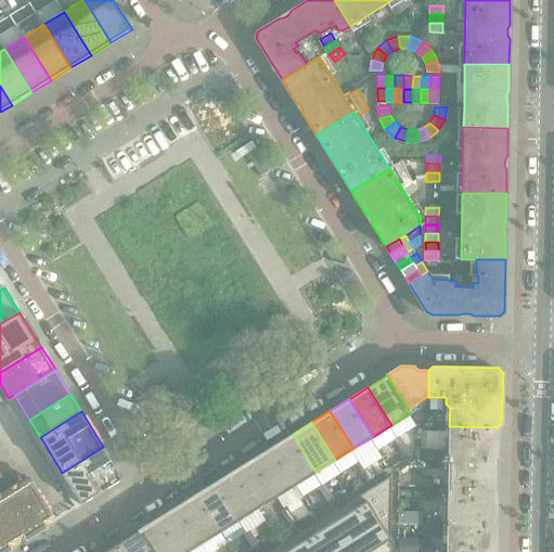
[(497,451),(497,443),(497,427),(449,426),(449,448),(426,448),(426,456),(440,456),(440,459),(449,459),(448,490),(495,491),(497,475),(497,451)]
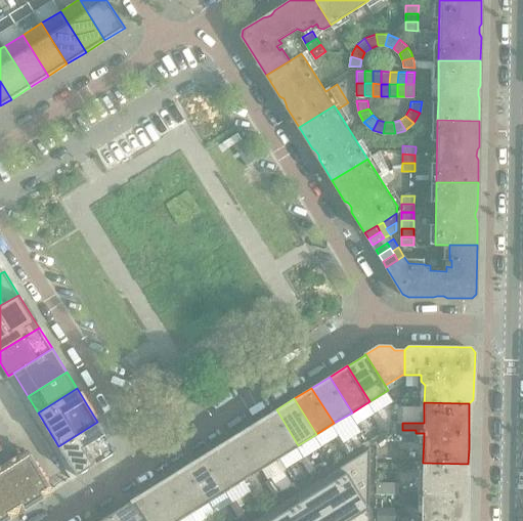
[(298,445),(276,409),(258,421),(280,457),(298,445)]
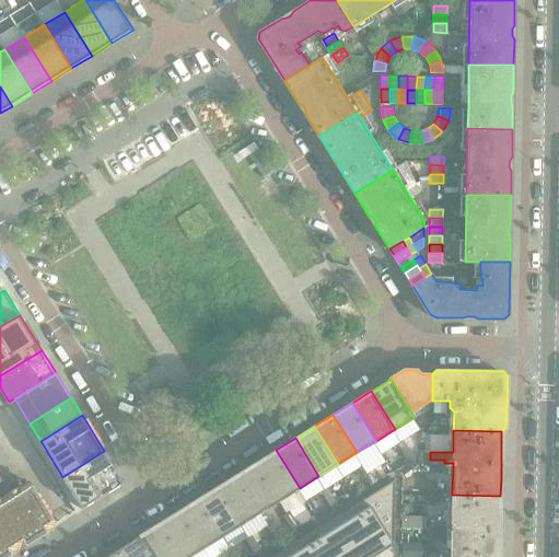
[(409,448),(404,439),(397,443),(403,452),(409,448)]
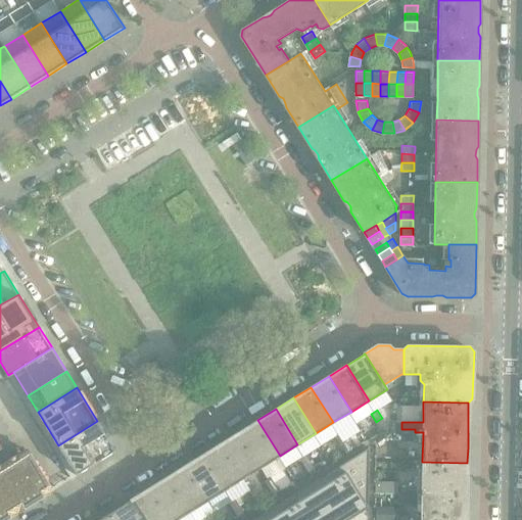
[(387,426),(382,418),(376,422),(381,430),(387,426)]
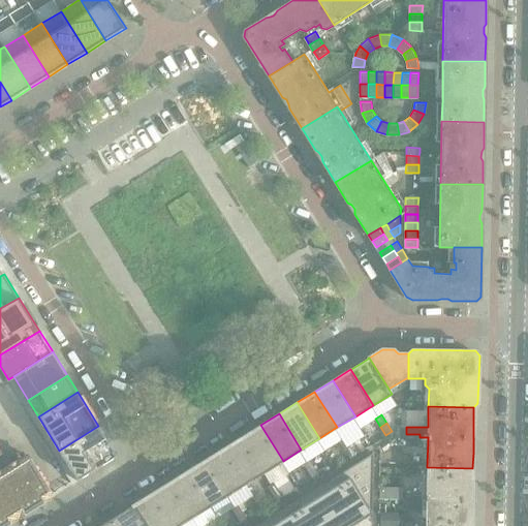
[(283,461),(260,425),(243,436),(266,472),(283,461)]
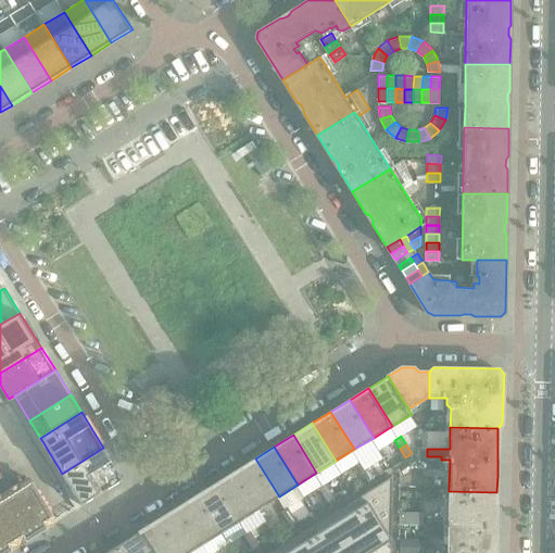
[(123,478),(103,448),(62,474),(82,504),(123,478)]
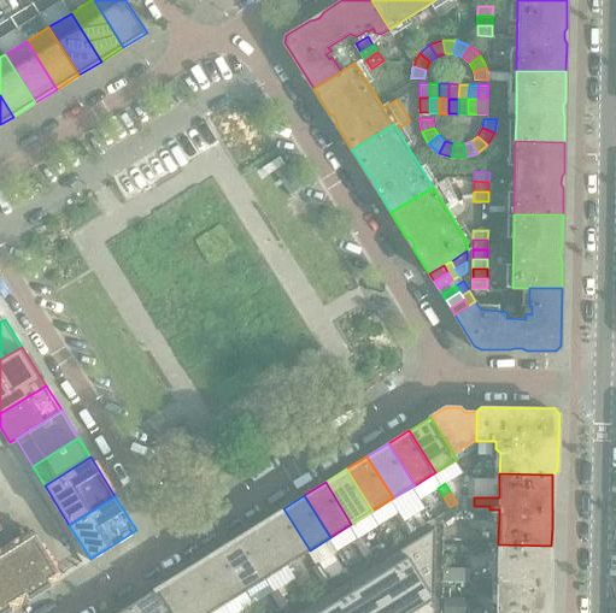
[(490,518),(490,510),(490,506),(474,506),(464,506),(463,518),(490,518)]
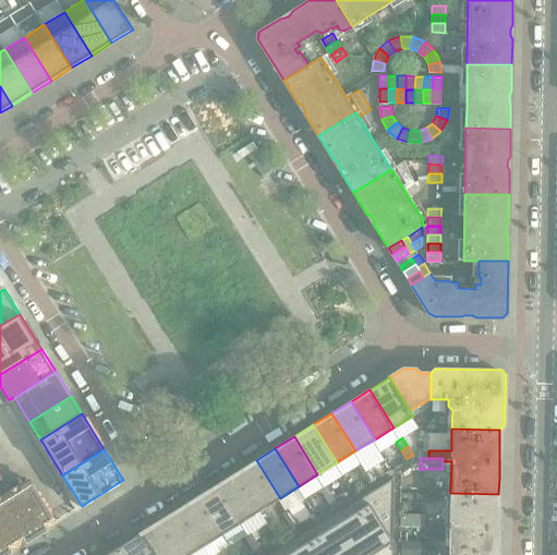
[(280,498),(256,460),(237,472),(261,510),(280,498)]
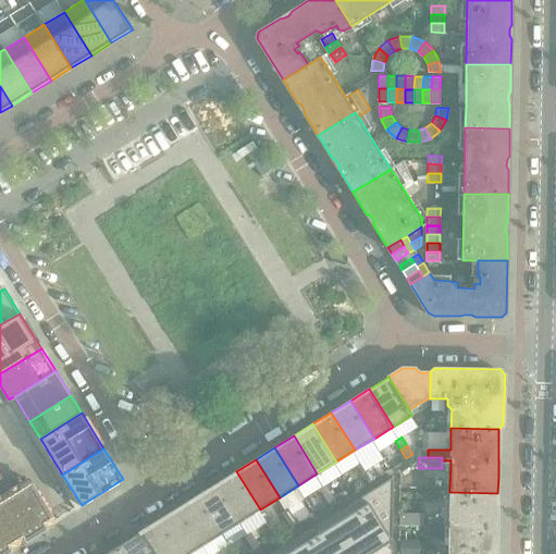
[(370,468),(363,459),(357,464),(362,472),(370,468)]
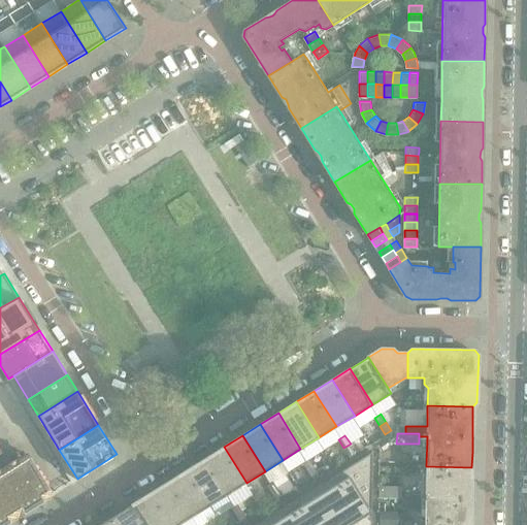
[(356,453),(351,444),(343,448),(349,457),(356,453)]
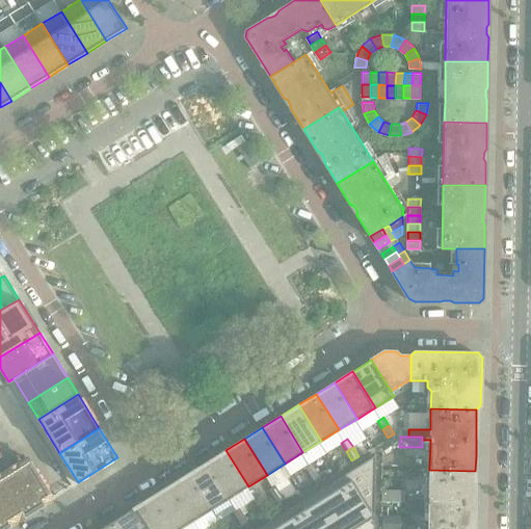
[(248,486),(226,450),(208,461),(231,498),(248,486)]
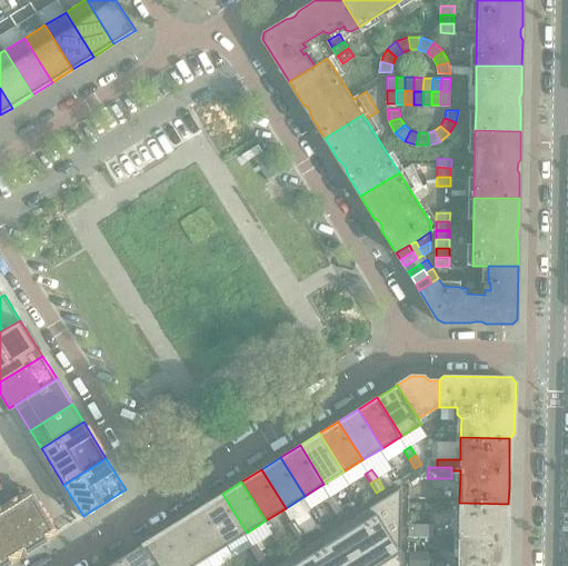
[(0,565),(1,565),(17,558),(16,557),(22,554),(52,535),(56,533),(45,514),(29,489),(0,506),(0,565)]
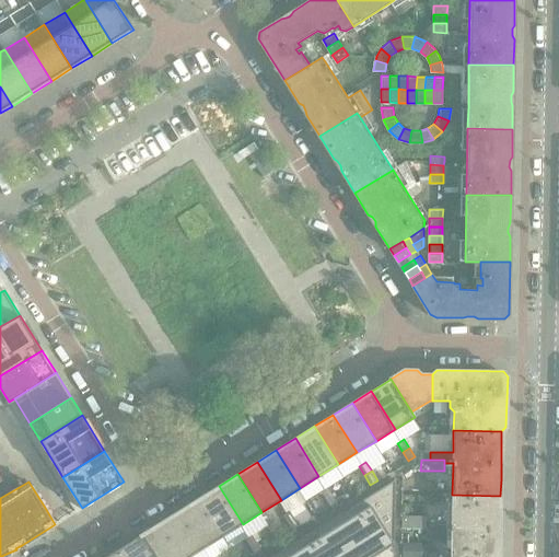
[(369,556),(387,546),(388,482),(279,550),(268,556),(369,556)]
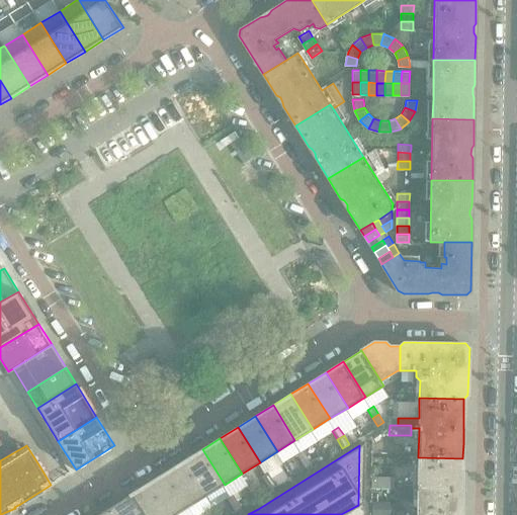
[(225,485),(202,449),(185,459),(207,495),(225,485)]
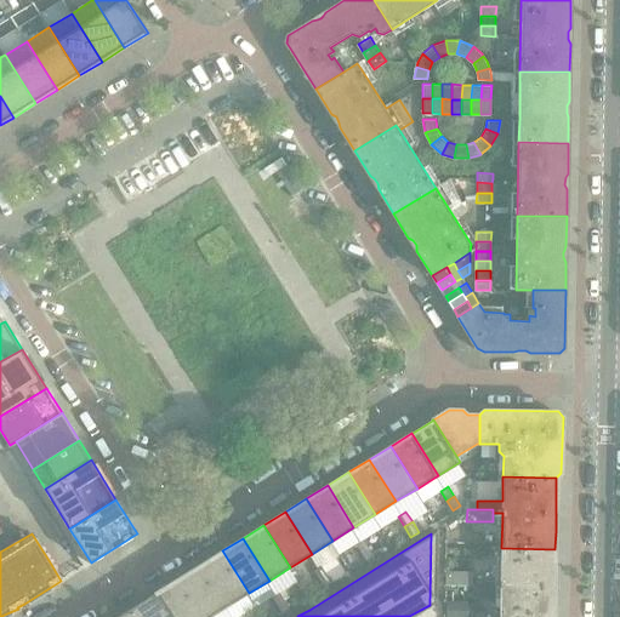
[(370,548),(364,538),(357,543),(363,553),(370,548)]
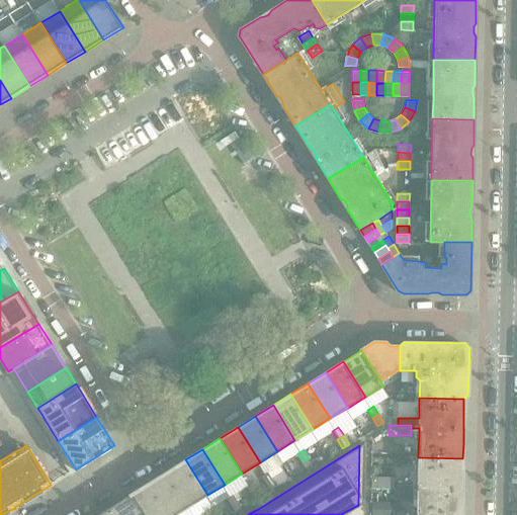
[(314,465),(309,457),(303,461),(308,469),(314,465)]
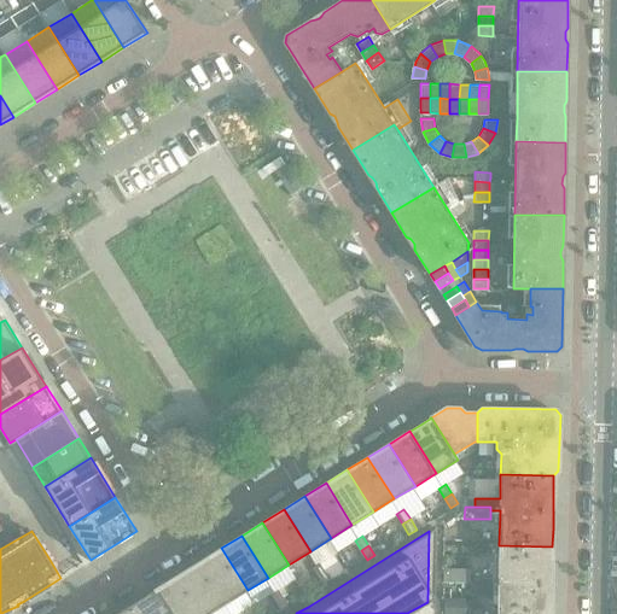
[(552,565),(552,547),(499,545),(499,577),(484,577),(484,582),(499,582),(496,613),(551,613),(552,574),(552,565)]
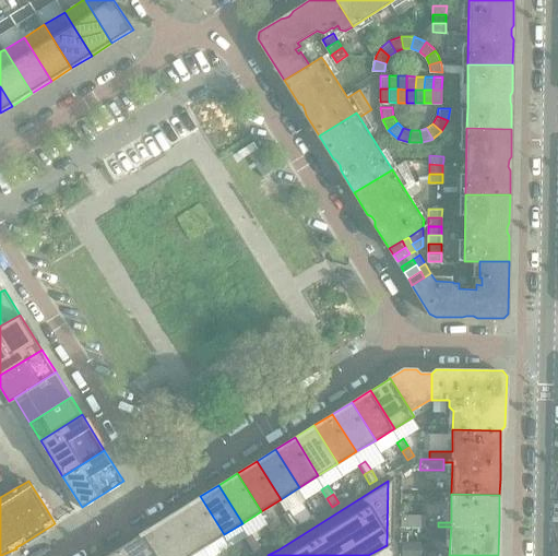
[(224,534),(200,496),(180,508),(204,546),(224,534)]
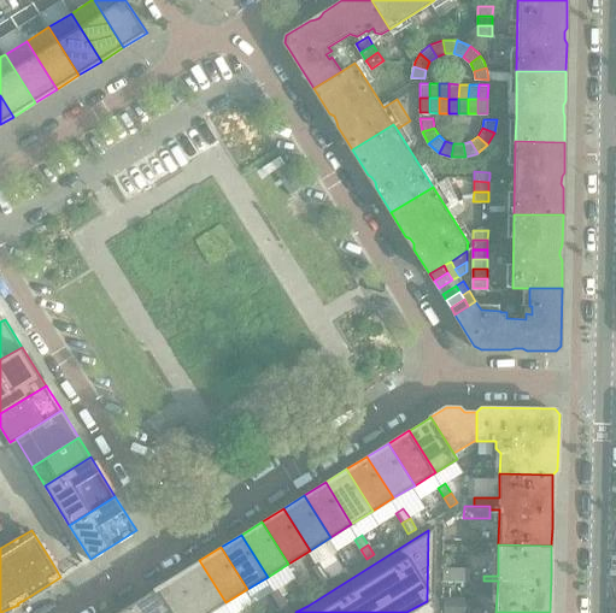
[(209,612),(226,602),(199,560),(179,573),(203,612),(209,612)]
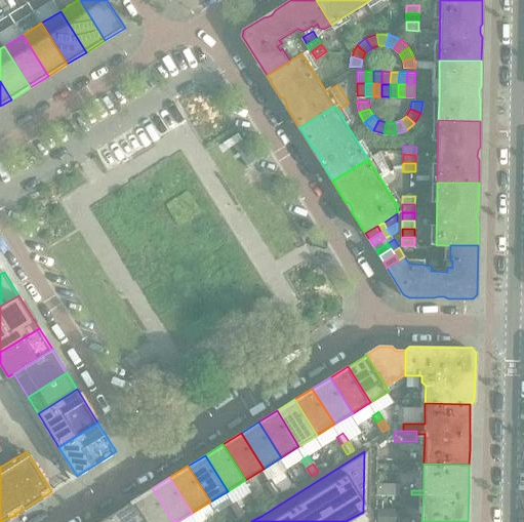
[(277,486),(272,478),(266,481),(271,490),(277,486)]
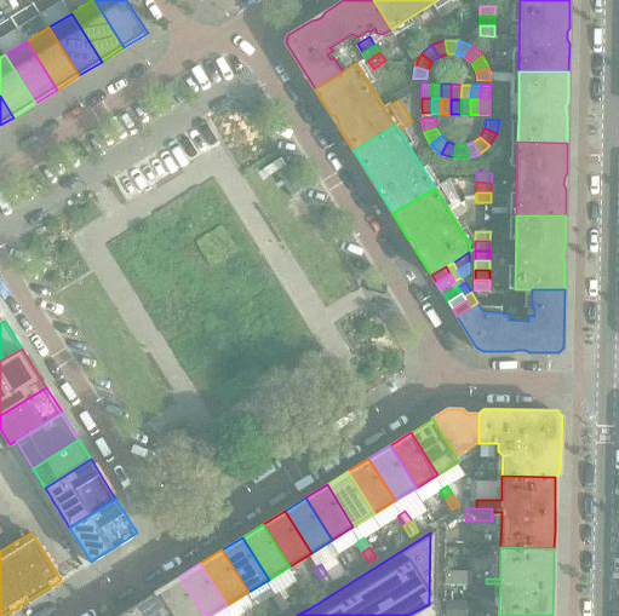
[(471,583),(471,570),(446,569),(445,582),(471,583)]
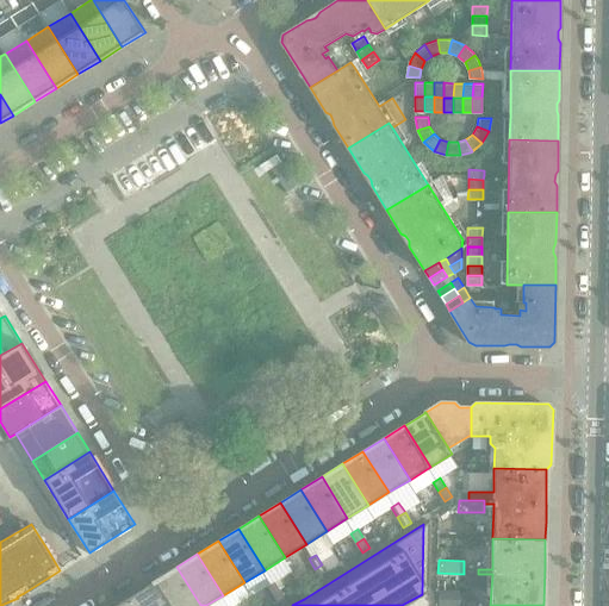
[(328,574),(322,564),(315,569),(321,579),(328,574)]
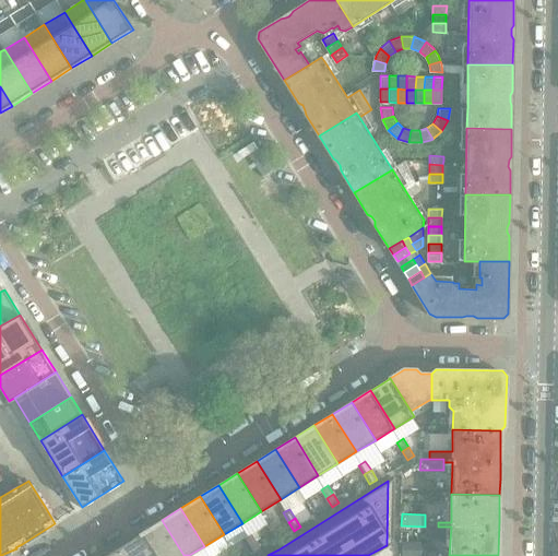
[(183,555),(162,520),(143,532),(157,555),(183,555)]
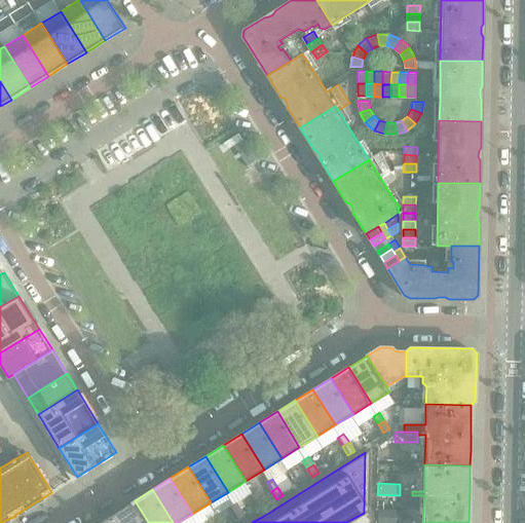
[(414,506),(414,496),(399,496),(399,506),(414,506)]
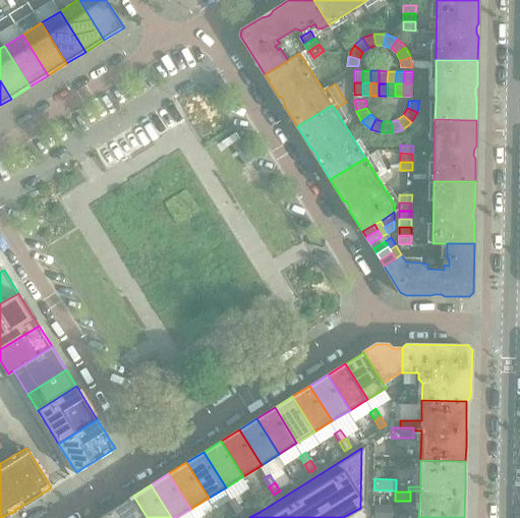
[(147,517),(133,496),(115,507),(122,517),(147,517)]
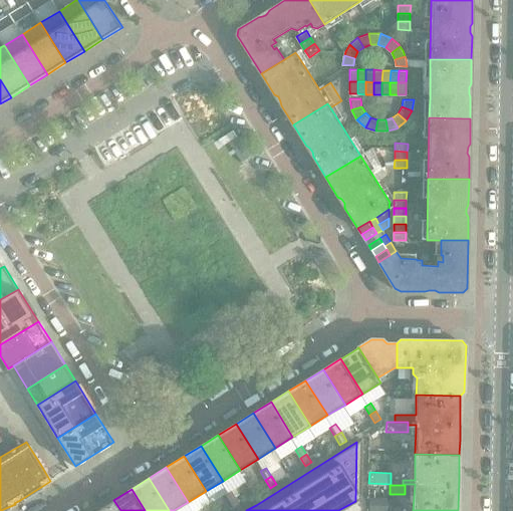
[(237,497),(232,489),(225,493),(230,501),(237,497)]
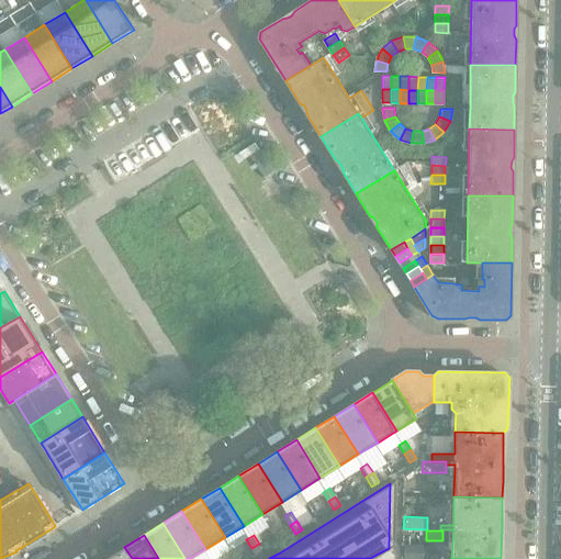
[(265,552),(259,544),(251,548),(258,557),(265,552)]
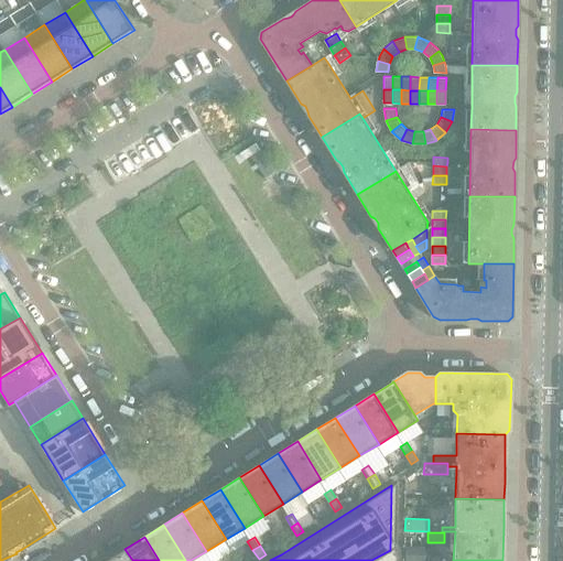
[(132,560),(125,549),(106,560),(132,560)]
